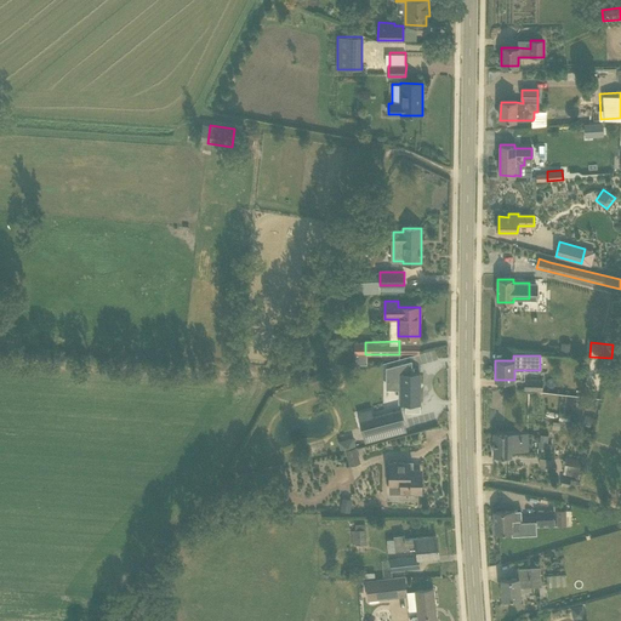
[(388,388),(402,388),(402,404),(405,404),(420,404),(420,374),(412,374),(412,360),(388,368),(388,388)]
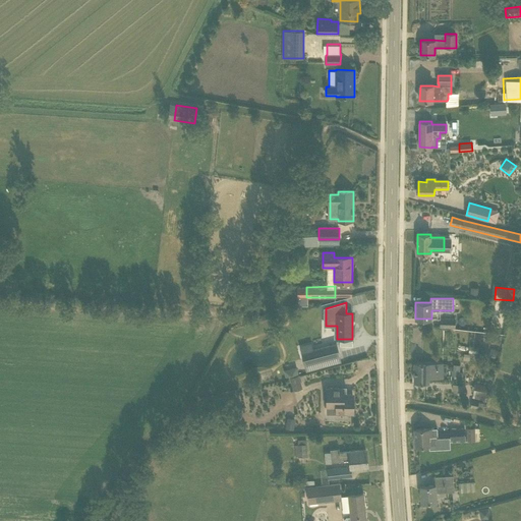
[(440,317),(440,326),(440,327),(455,328),(455,317),(440,317)]
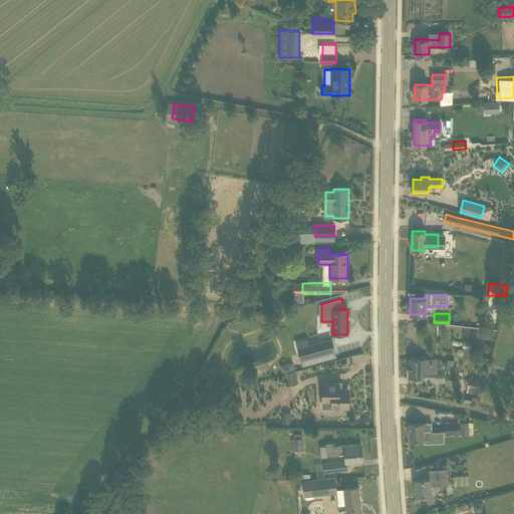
[(304,352),(298,353),(300,359),(335,350),(333,350),(330,339),(332,339),(332,338),(302,346),(304,352)]
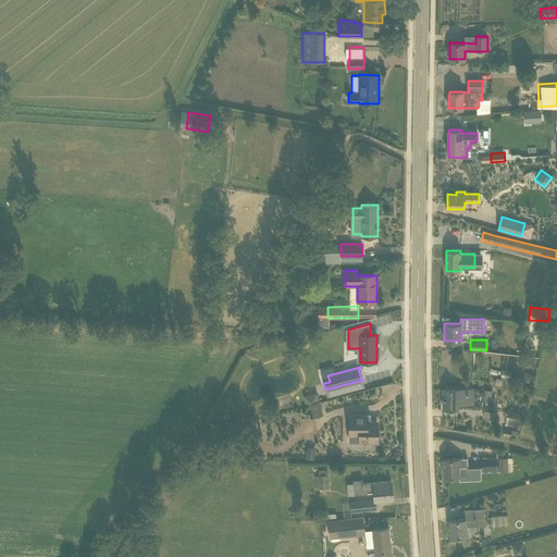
[(534,385),(536,375),(531,374),(520,371),(518,382),(529,384),(534,385)]
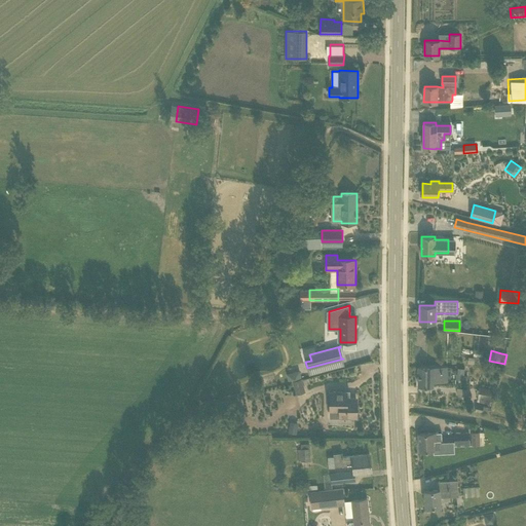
[(447,367),(418,367),(418,386),(433,386),(433,381),(447,382),(447,367)]
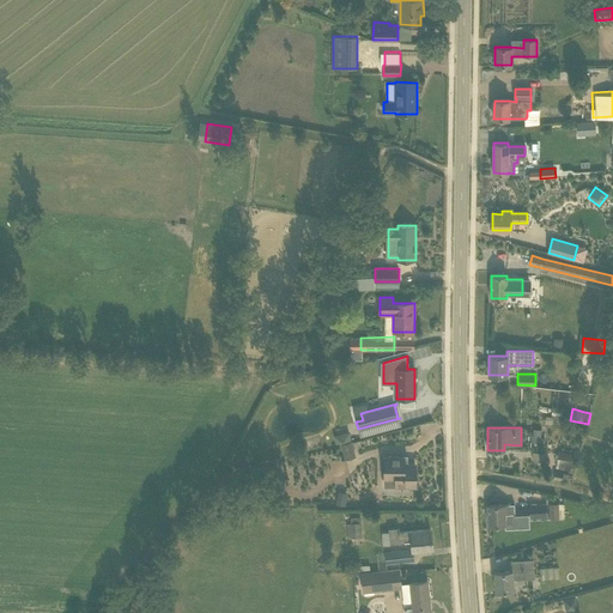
[(542,442),(542,429),(532,428),(532,442),(542,442)]
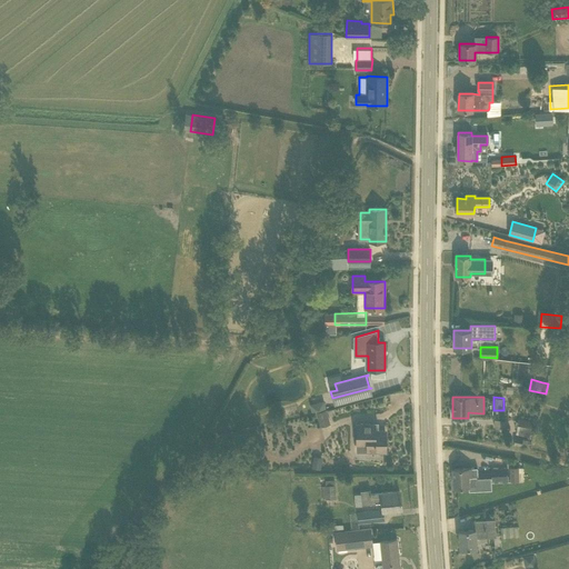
[(326,408),(325,405),(320,401),(310,405),(311,411),(326,408)]
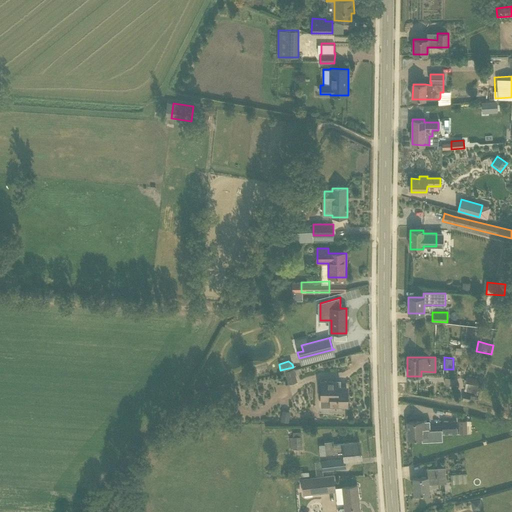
[(294,369),(285,372),(288,384),(297,381),(294,369)]
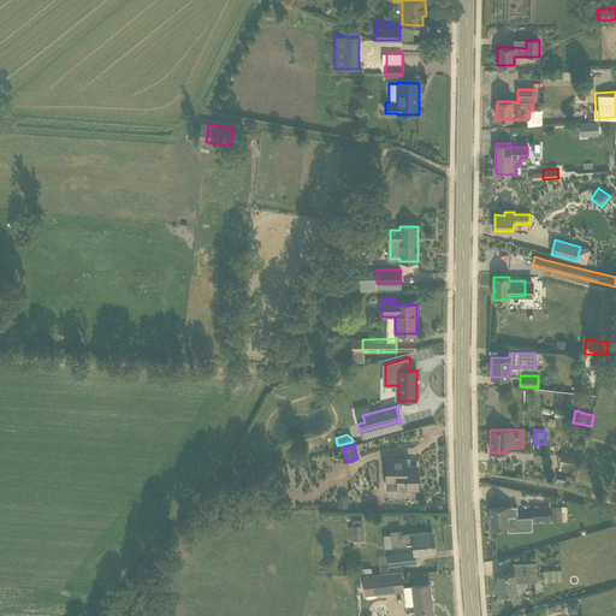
[(562,452),(558,471),(572,473),(576,456),(562,452)]
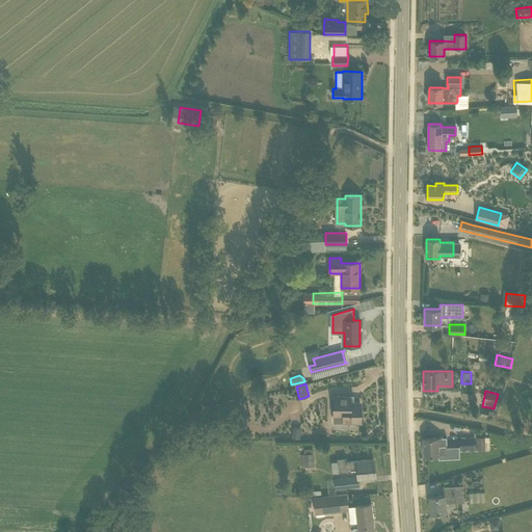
[(342,422),(347,422),(360,422),(360,402),(350,402),(350,396),(333,396),(333,411),(342,411),(342,422)]
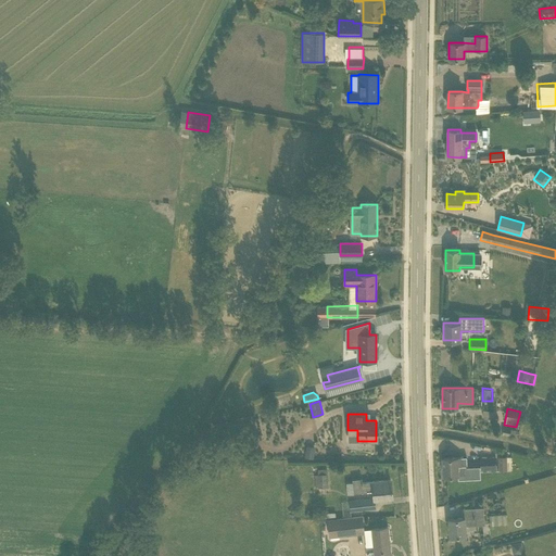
[(504,427),(502,434),(509,437),(510,429),(504,427)]
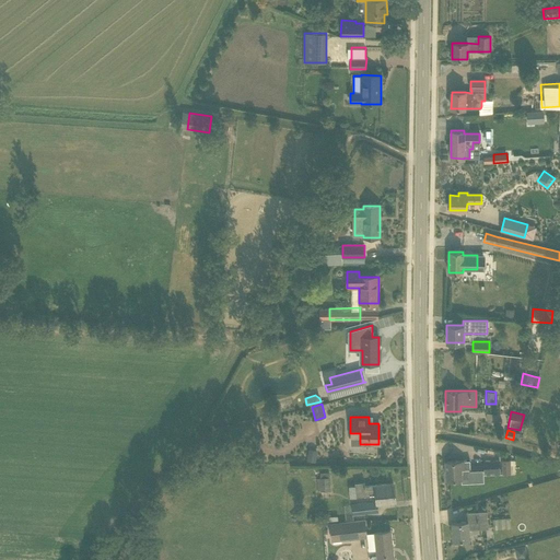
[(306,459),(315,461),(316,450),(307,448),(306,459)]
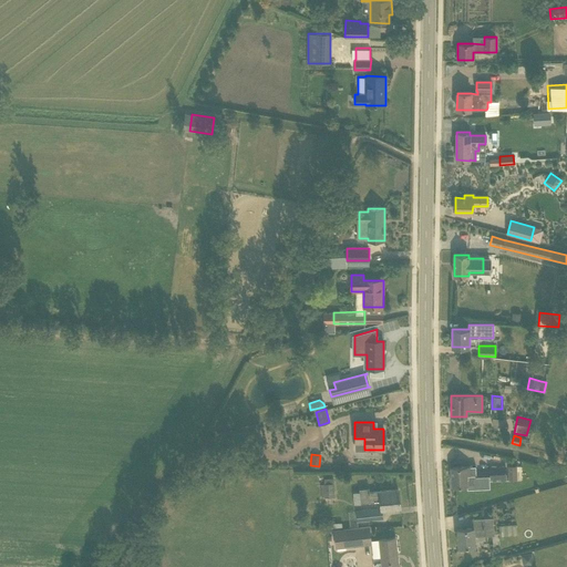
[(516,457),(513,470),(538,476),(542,463),(516,457)]
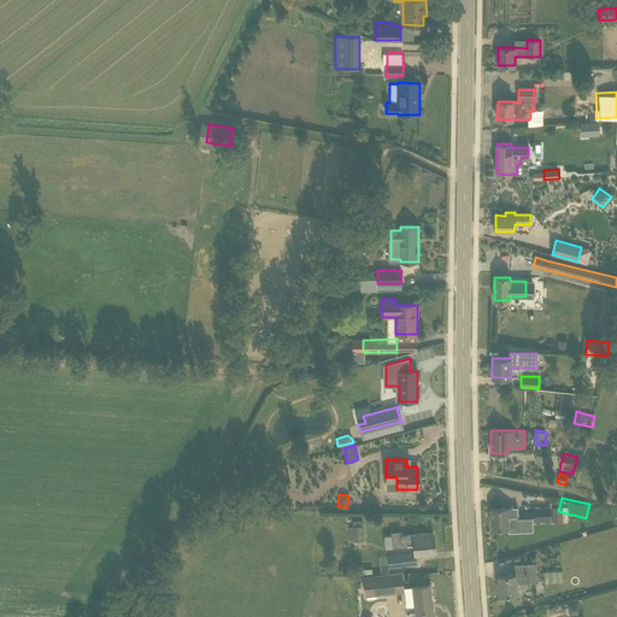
[(511,513),(511,507),(491,509),(492,528),(518,527),(518,521),(534,519),(534,521),(551,519),(550,506),(533,507),(534,513),(518,513),(511,513)]
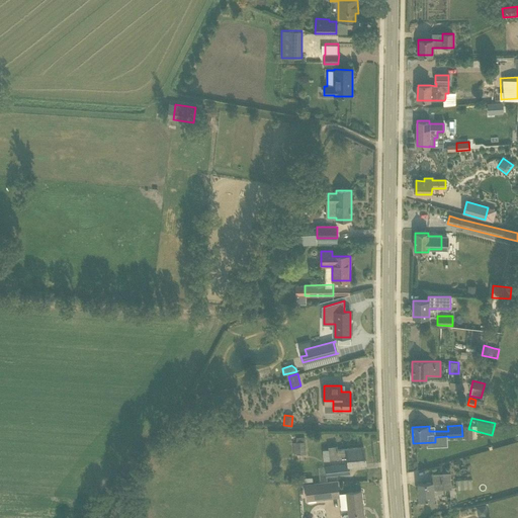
[(295,442),(296,452),(296,454),(307,453),(305,441),(295,442)]
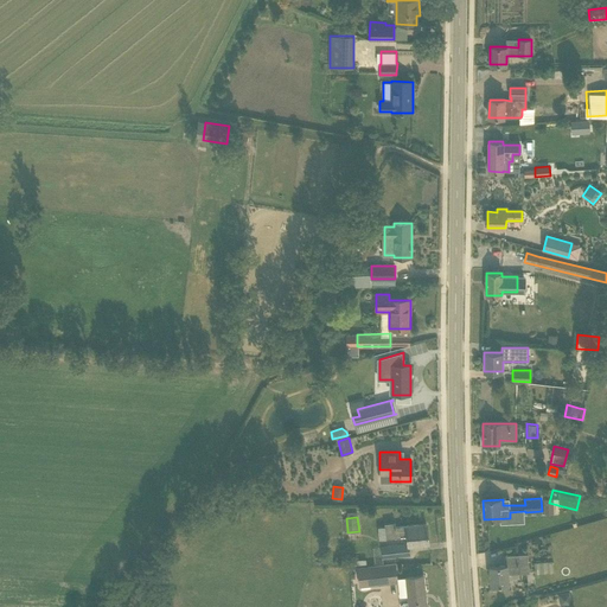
[(408,544),(428,542),(427,526),(421,528),(421,524),(396,526),(396,522),(385,523),(387,538),(408,537),(408,544)]
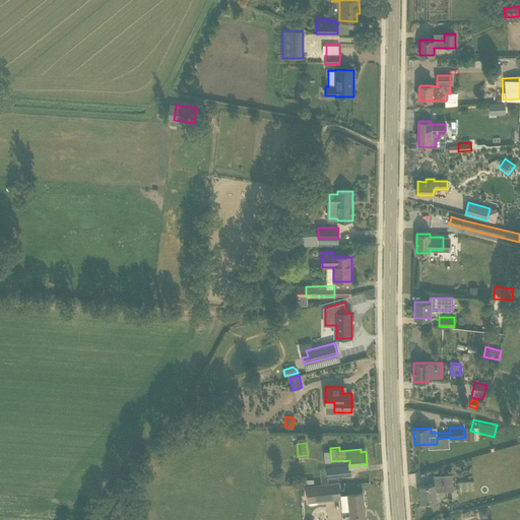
[(328,478),(341,476),(340,466),(327,468),(328,478)]
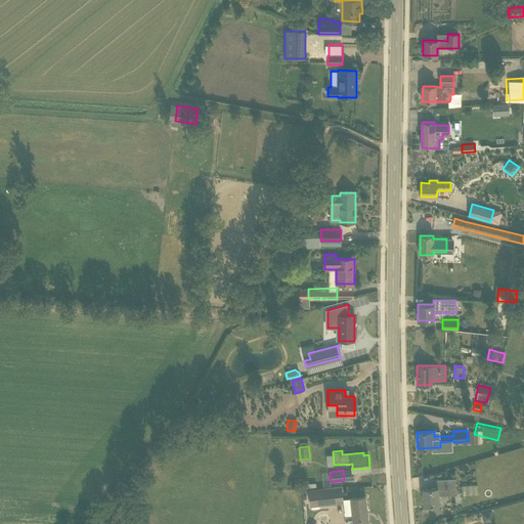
[(436,487),(423,488),(424,505),(439,504),(438,495),(457,494),(455,478),(435,480),(436,487)]
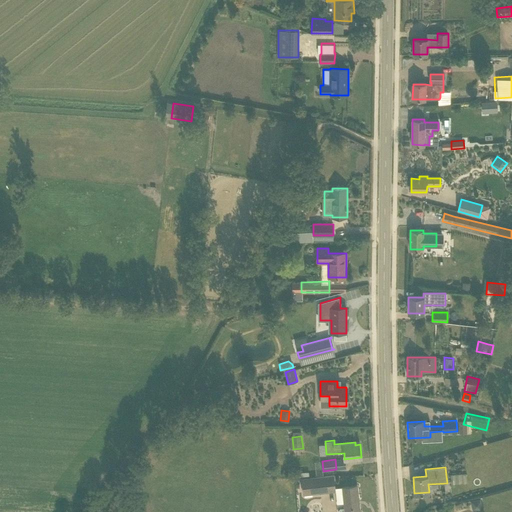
[(451,484),(467,482),(466,473),(451,475),(451,484)]
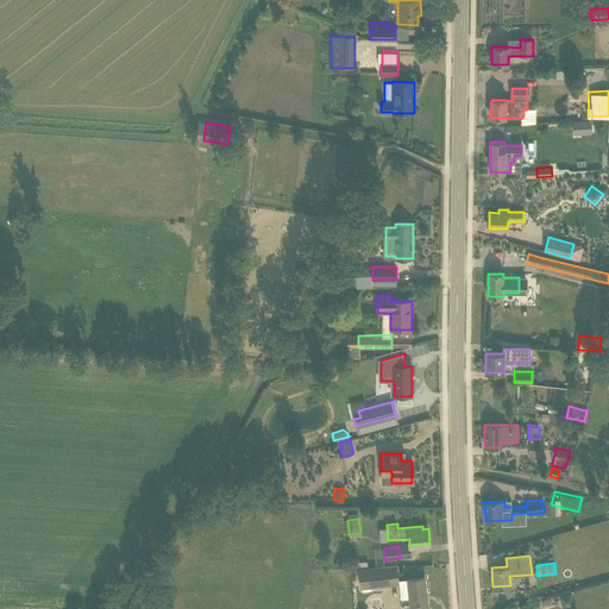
[(397,565),(358,569),(360,588),(400,584),(397,565)]
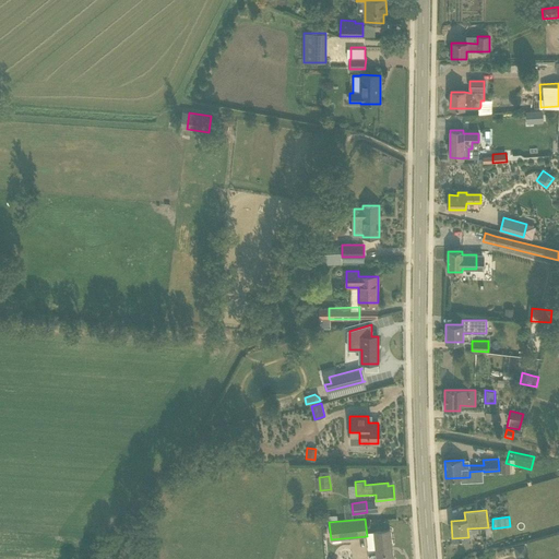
[(373,532),(377,554),(372,555),(369,558),(392,558),(390,531),(373,532)]
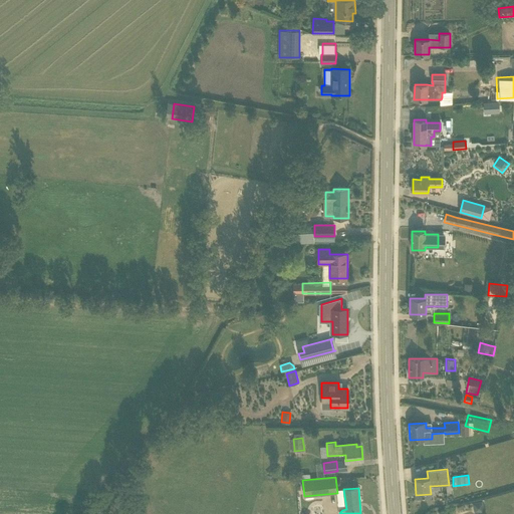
[(474,512),(484,511),(483,501),(473,503),(474,512)]
